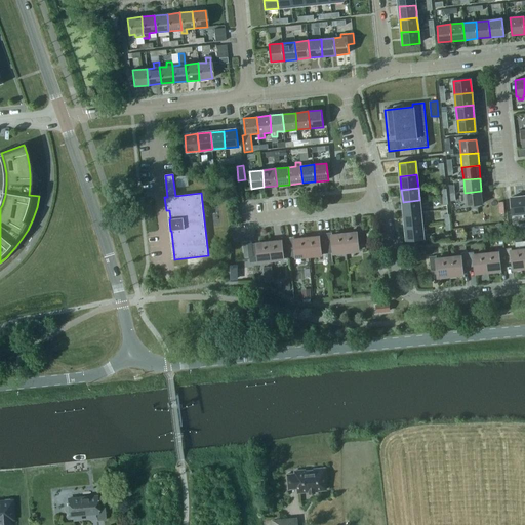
[(481,191),(465,193),(466,206),(483,204),(481,191)]
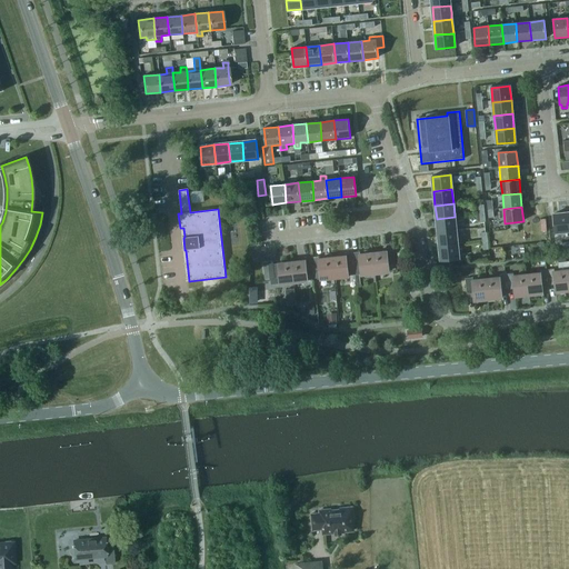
[(555,232),(568,230),(568,229),(567,212),(553,213),(555,232)]
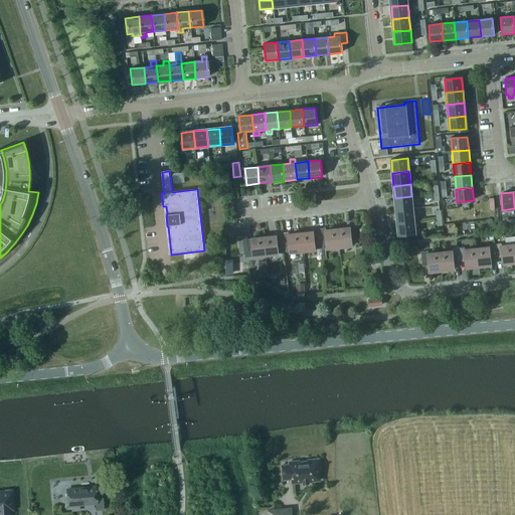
[(412,209),(411,196),(395,198),(396,211),(412,209)]
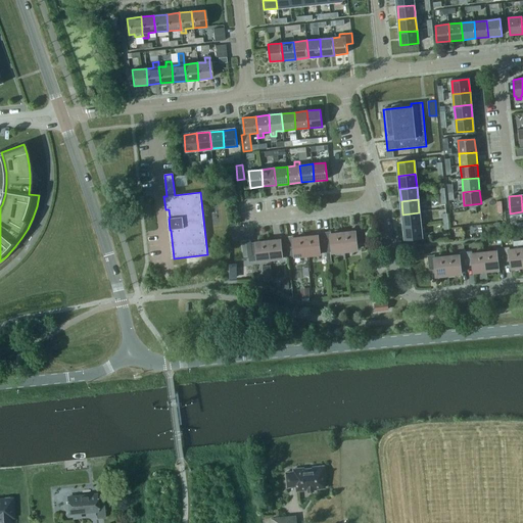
[(402,215),(403,227),(421,225),(425,225),(424,221),(420,221),(419,212),(402,215)]
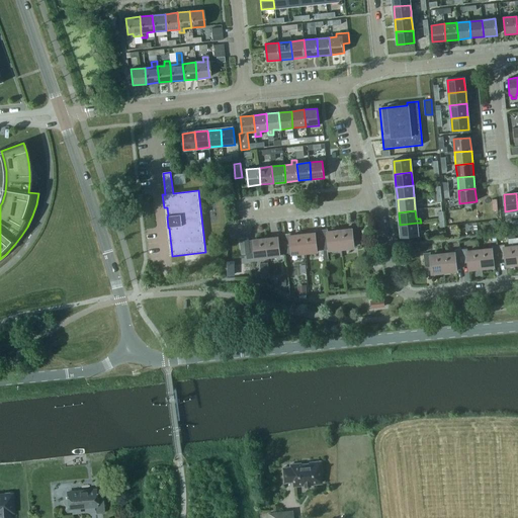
[(417,223),(400,225),(402,238),(418,236),(417,223)]
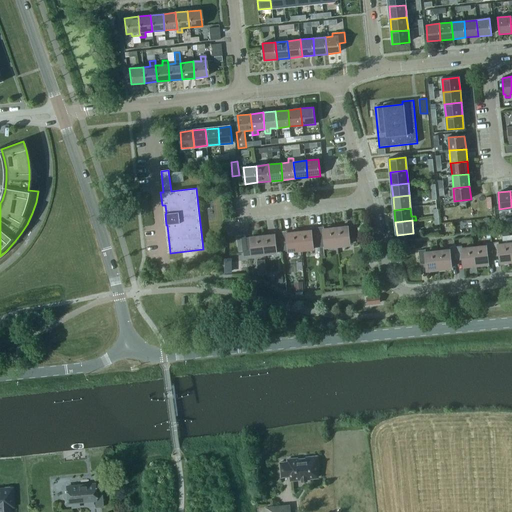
[(335,229),(337,247),(350,246),(349,239),(355,239),(354,224),(347,225),(347,228),(335,229)]
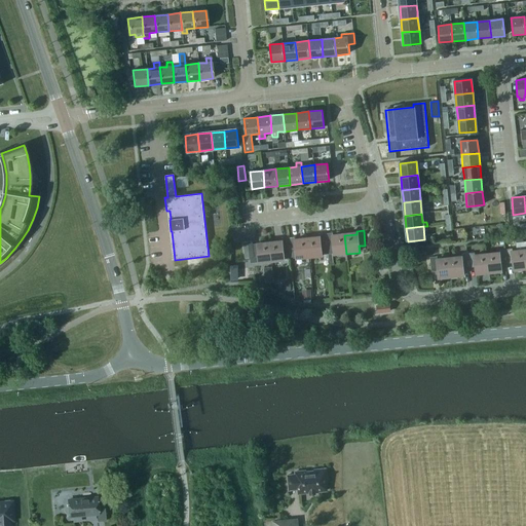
[(333,233),(326,234),(328,255),(332,254),(334,254),(334,255),(346,254),(344,235),(333,236),(333,233)]
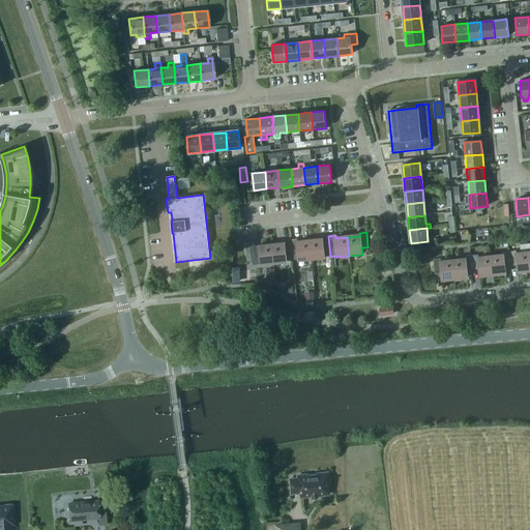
[(322,240),(310,241),(312,260),(324,259),(324,258),(330,257),(328,236),(321,237),(322,240)]
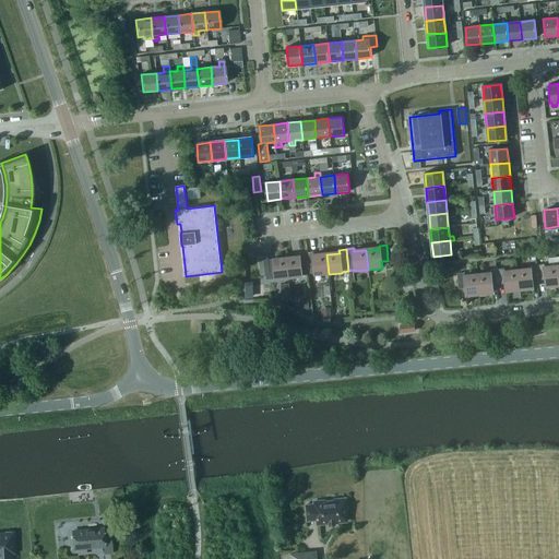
[(313,252),(306,253),(308,275),(314,274),(314,275),(329,274),(326,254),(313,256),(313,252)]
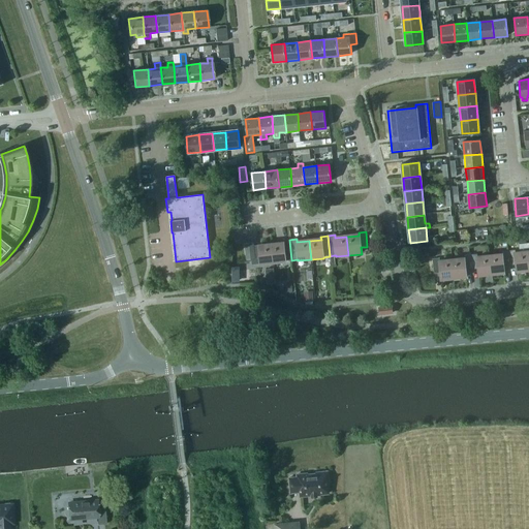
[(283,244),(271,245),(273,263),(285,262),(285,261),(291,260),(289,240),(283,241),(283,244)]
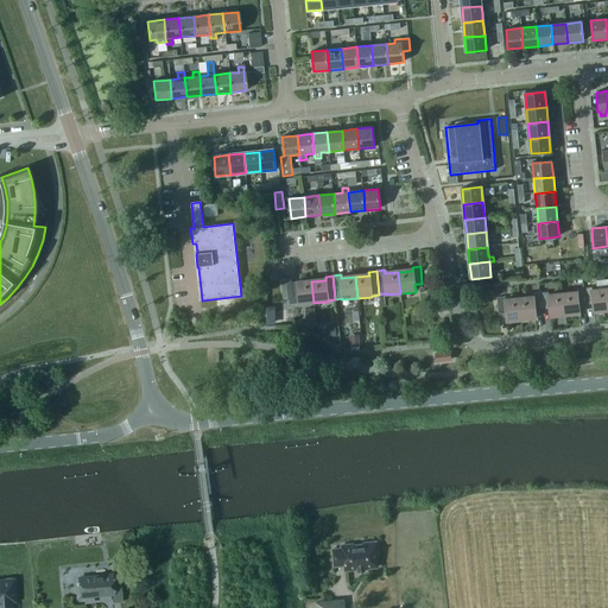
[(591,287),(583,289),(586,305),(594,304),(594,311),(607,310),(607,303),(607,290),(606,279),(596,280),(597,290),(591,291),(591,287)]
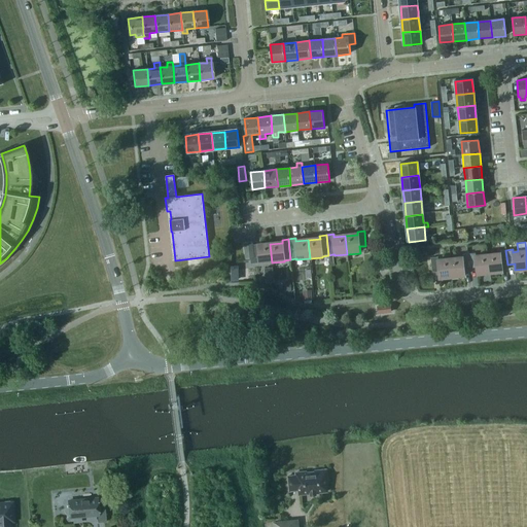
[(272,262),(270,244),(257,245),(257,246),(252,246),(252,244),(245,244),(246,259),(250,259),(251,265),(259,264),(272,262)]
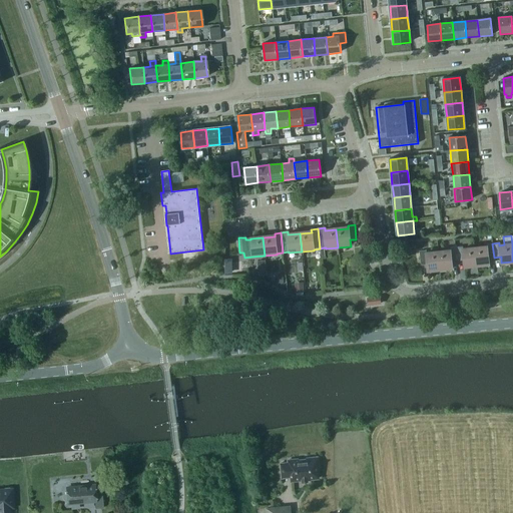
[(487,259),(494,258),(492,243),(486,244),(486,246),(474,248),(476,266),(487,265),(487,259)]
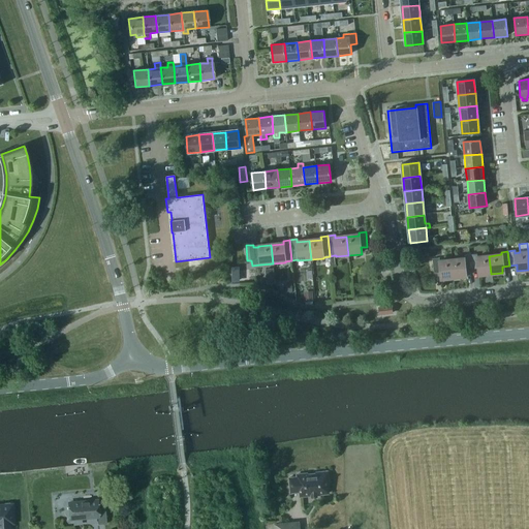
[(464,258),(452,260),(454,279),(466,277),(465,271),(471,270),(470,255),(464,256),(464,258)]
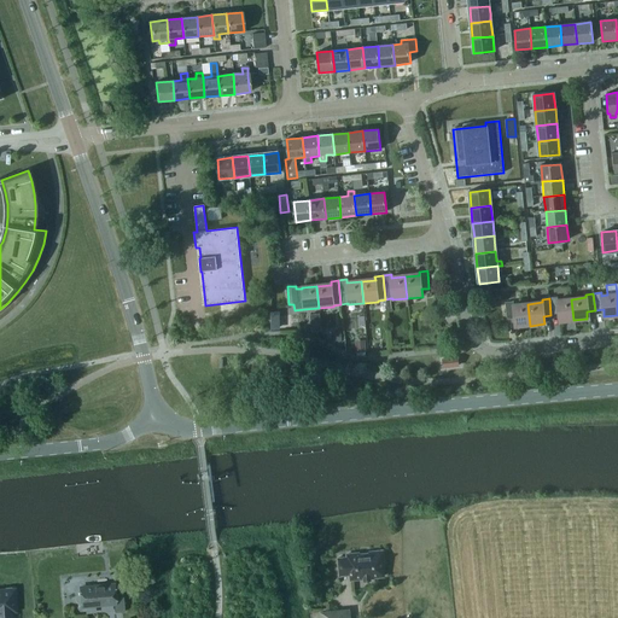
[(558,298),(549,298),(551,315),(559,314),(559,322),(573,320),(571,299),(558,301),(558,298)]
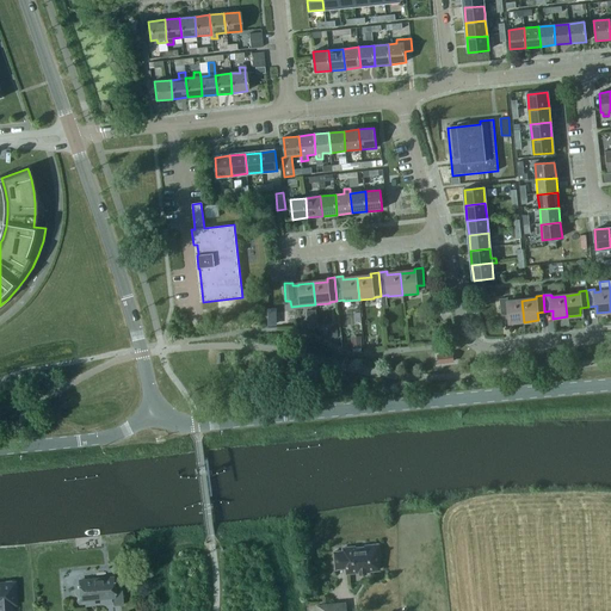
[(510,323),(524,322),(522,301),(507,302),(507,298),(499,300),(501,316),(508,315),(510,323)]
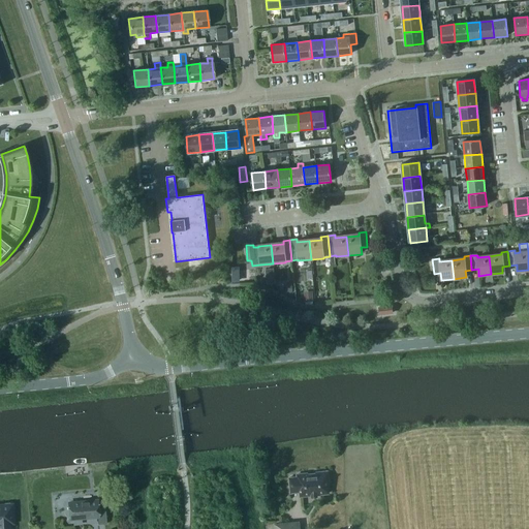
[(380,315),(393,314),(392,307),(379,308),(380,315)]
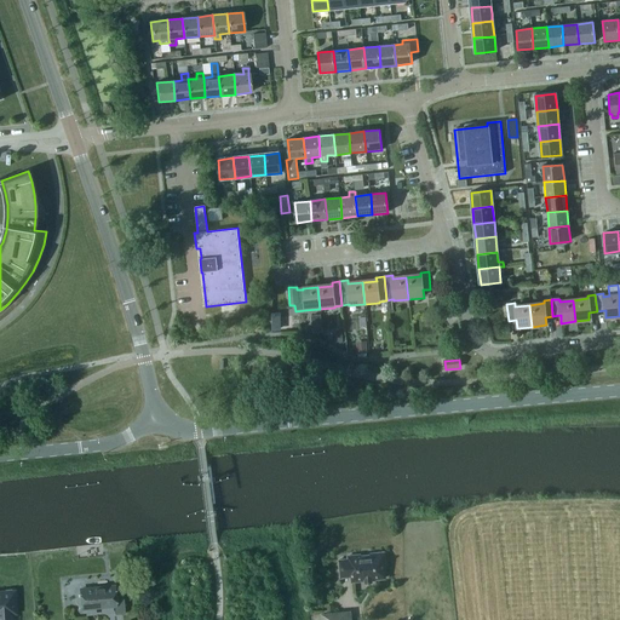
[(340,578),(351,577),(352,581),(365,580),(366,583),(372,581),(372,579),(385,578),(384,566),(385,566),(384,552),(348,556),(349,558),(339,560),(340,578)]
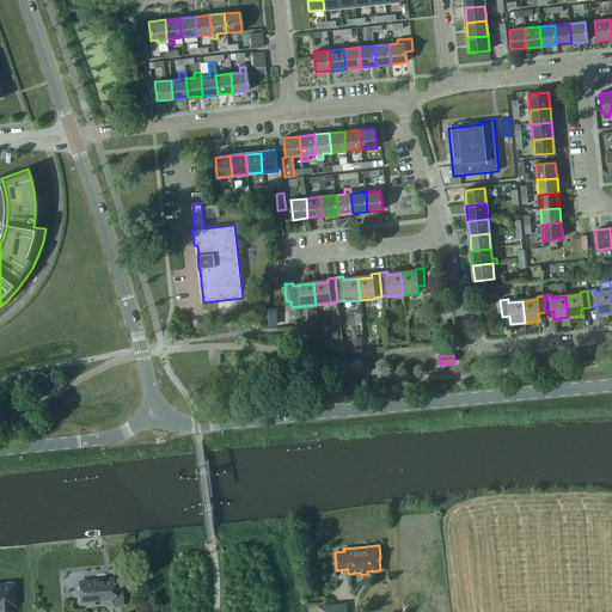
[(112,579),(81,581),(83,601),(115,598),(112,579)]
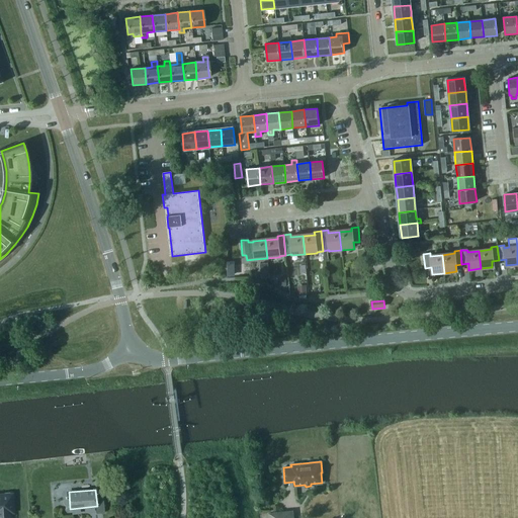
[(0,494),(0,517),(9,517),(9,510),(12,509),(10,493),(0,494)]
